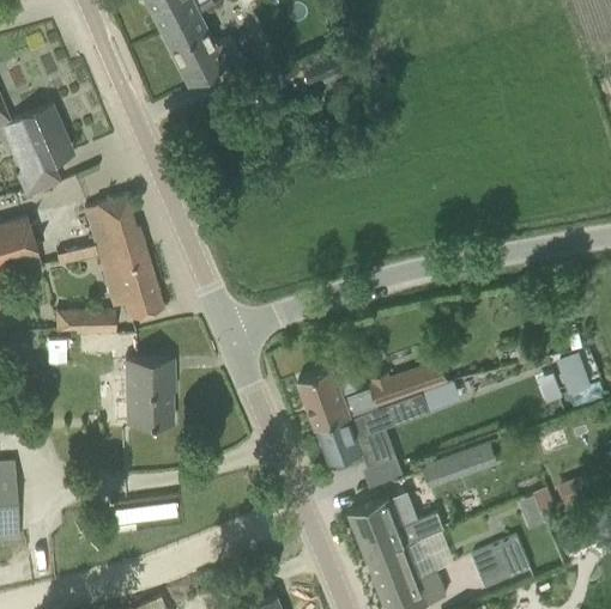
[(144,0),(161,32),(199,12),(192,0),(144,0)]
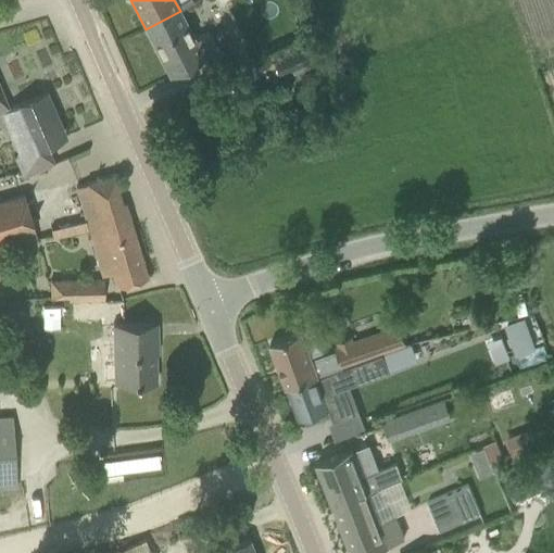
[(180,11),(146,29),(172,78),(221,53),(211,35),(197,42),(180,11)]
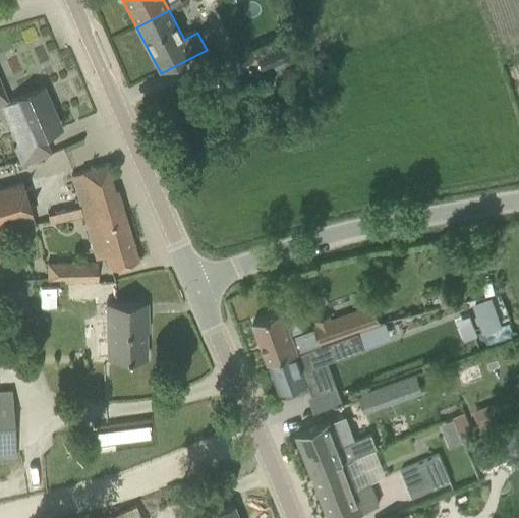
[(290,63),(283,48),(255,59),(263,75),(290,63)]
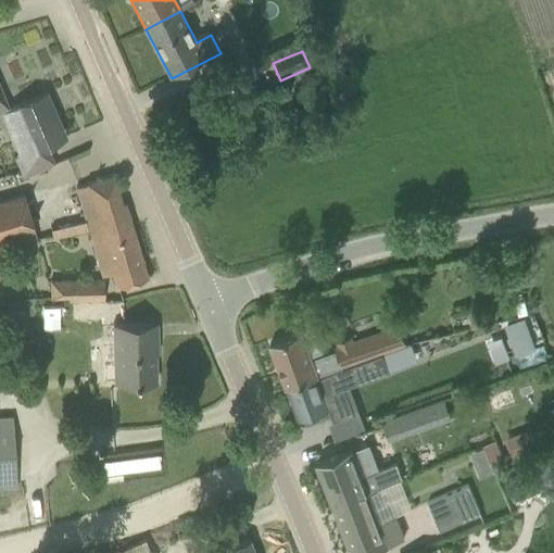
[(0,115),(4,114),(3,114),(10,111),(0,87),(0,115)]
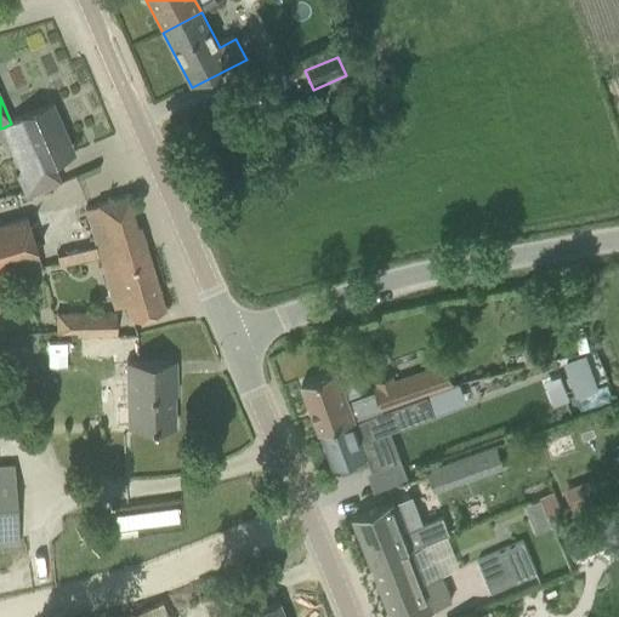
[(4,127),(5,127),(26,176),(17,180),(27,200),(62,186),(54,165),(69,158),(58,131),(63,130),(52,106),(11,124),(4,127)]
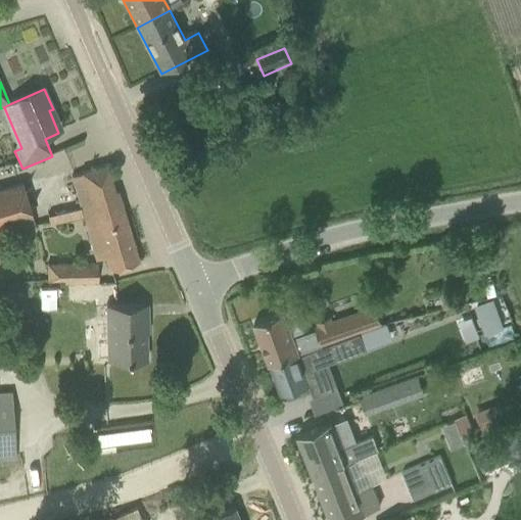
[(82,208),(49,218),(51,228),(85,220),(97,264),(107,261),(111,273),(121,270),(140,264),(120,192),(115,193),(112,181),(115,180),(111,166),(82,175),(83,177),(73,179),(82,208)]
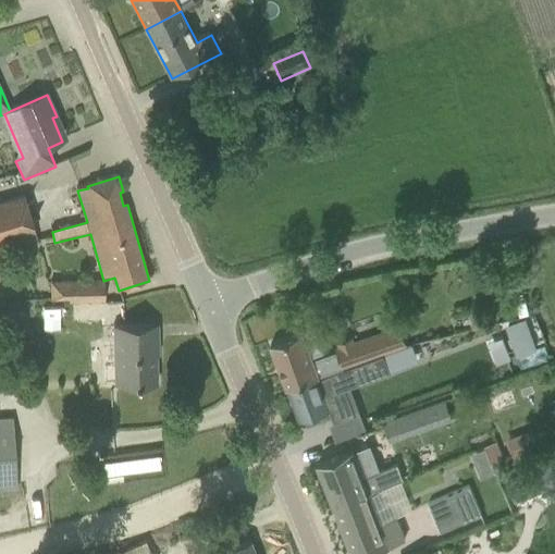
[(0,206),(0,247),(8,245),(12,259),(26,255),(25,248),(39,245),(25,198),(0,206)]
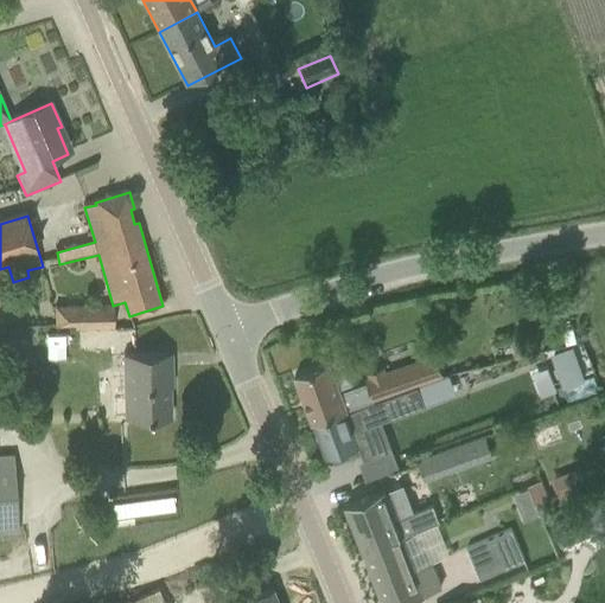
[(57,328),(76,328),(76,333),(115,332),(114,308),(57,309),(57,328)]
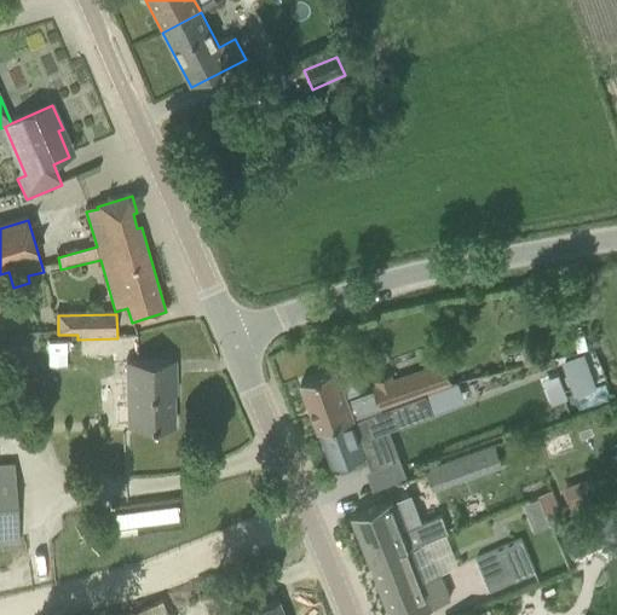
[(584,358),(566,365),(578,396),(597,390),(584,358)]
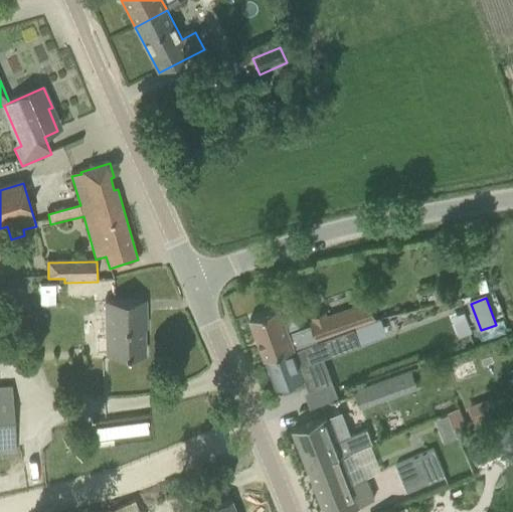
[(106,303),(108,358),(146,357),(145,330),(147,330),(146,301),(106,303)]
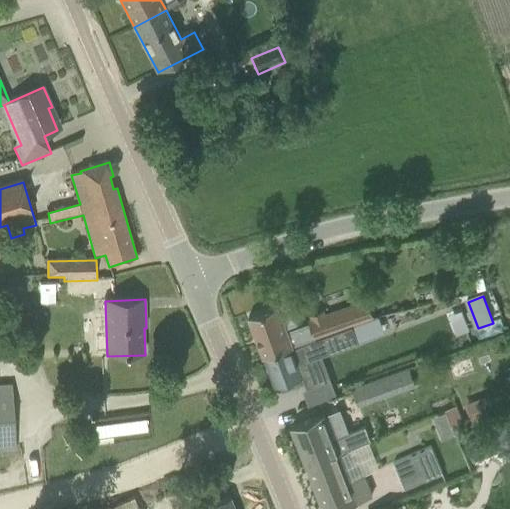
[(280,308),(250,319),(265,358),(293,347),(294,350),(355,329),(375,322),(369,303),(310,323),(311,326),(289,334),(280,308)]
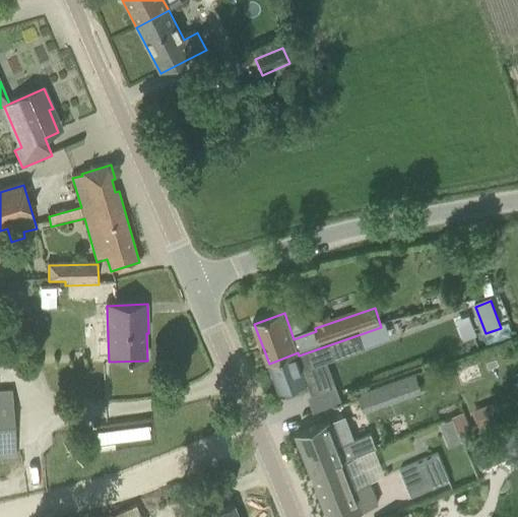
[(298,352),(269,364),(280,395),(287,393),(288,398),(310,390),(313,397),(332,390),(324,367),(367,350),(361,334),(299,356),(298,352)]
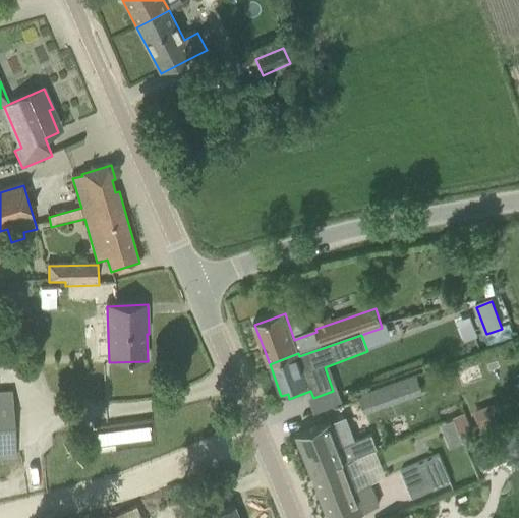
[(475,367),(455,375),(461,392),(480,385),(475,367)]
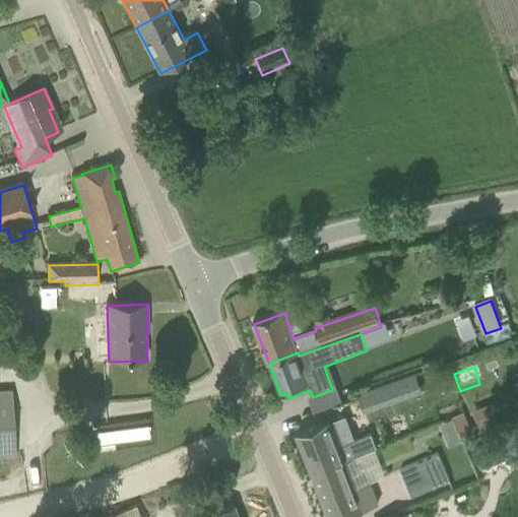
[(428,374),(405,382),(409,393),(432,384),(428,374)]
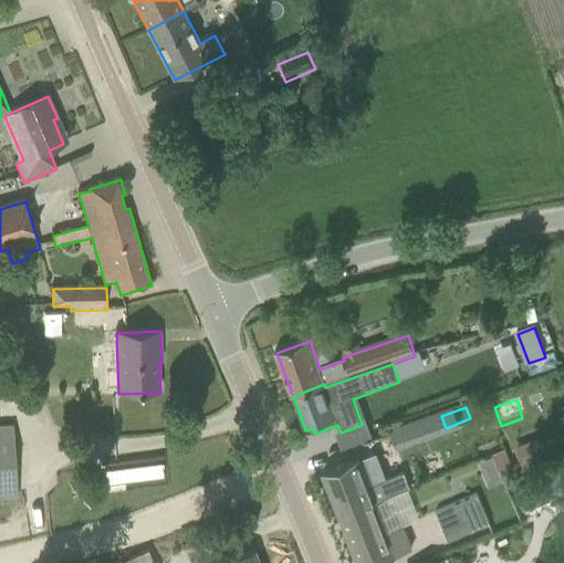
[(441,434),(435,417),(390,434),(397,450),(441,434)]
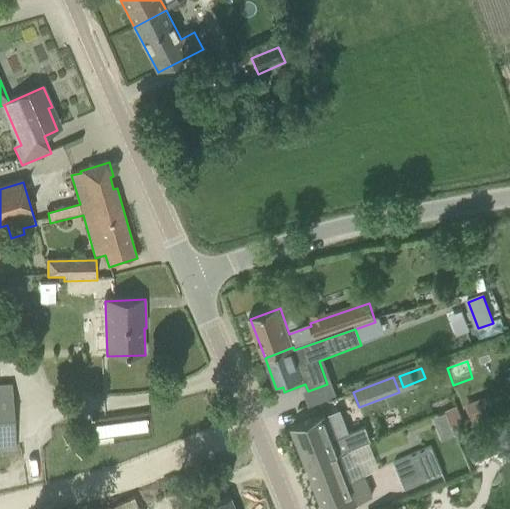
[(0,388),(0,452),(17,451),(12,388),(0,388)]
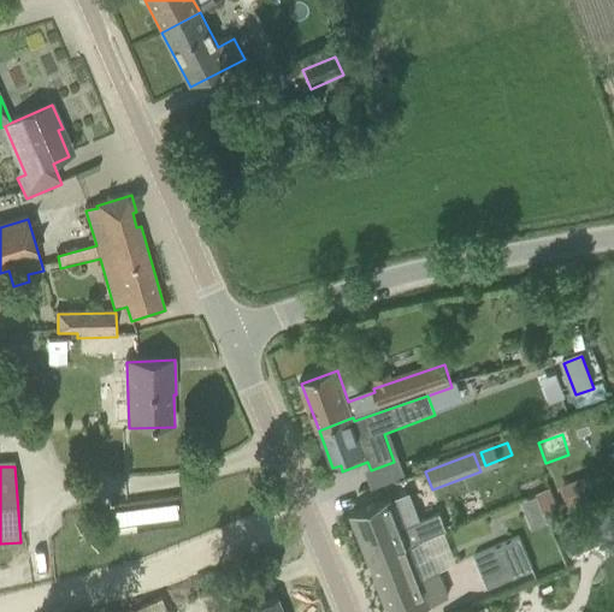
[(585,480),(562,489),(570,509),(594,499),(585,480)]
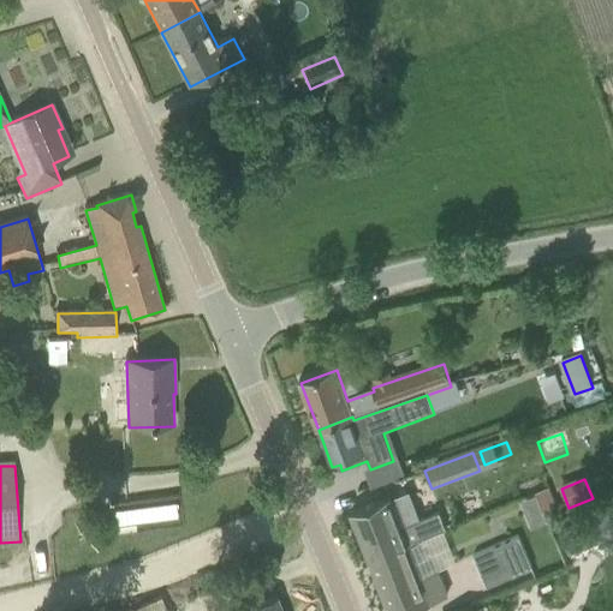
[(375,507),(352,515),(372,564),(409,547),(409,546),(447,531),(440,514),(402,529),(391,499),(375,507)]
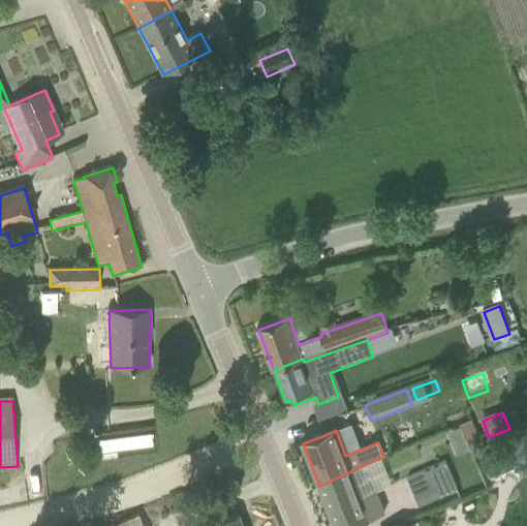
[(467,439),(454,445),(458,456),(471,451),(467,439)]
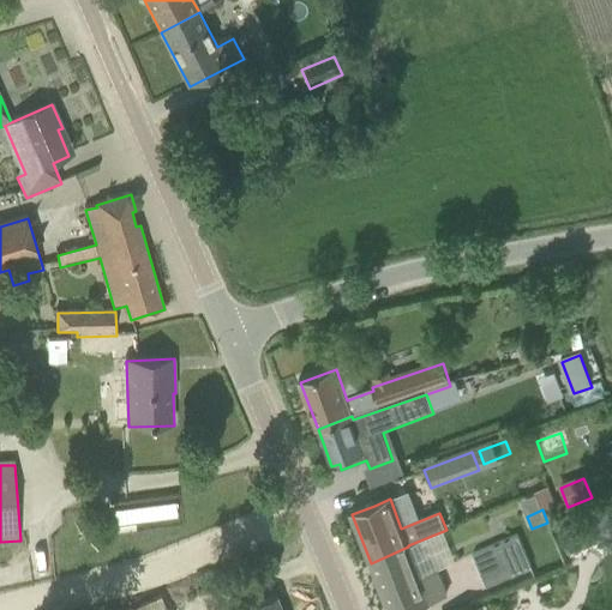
[(561,531),(570,554),(611,536),(611,529),(605,513),(561,531)]
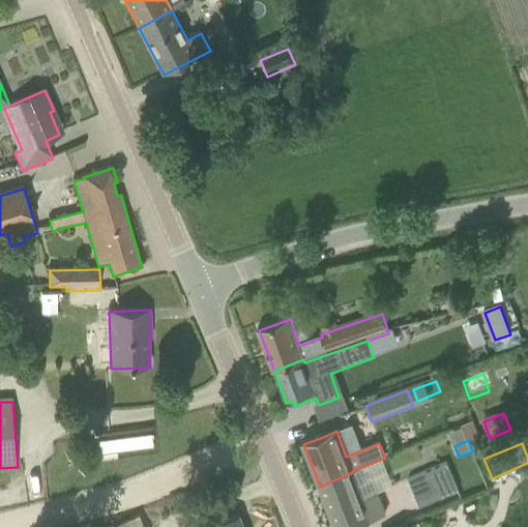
[(447,465),(410,482),(421,508),(460,492),(447,465)]
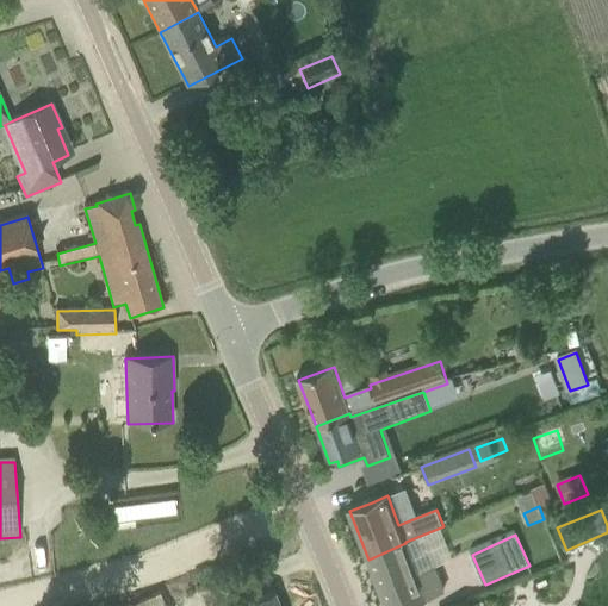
[(405,543),(368,560),(370,563),(386,605),(415,605),(445,593),(435,569),(419,575),(405,543)]
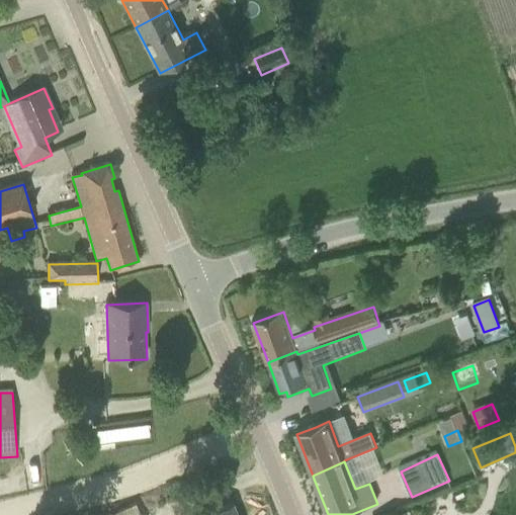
[(236,514),(233,505),(206,514),(236,514)]
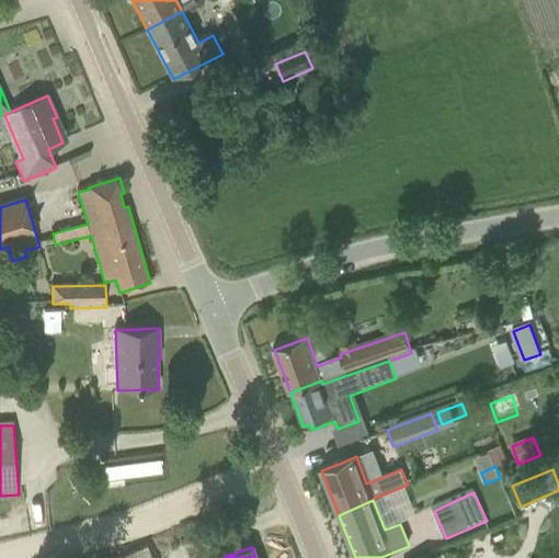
[(151,557),(148,548),(126,557),(151,557)]
